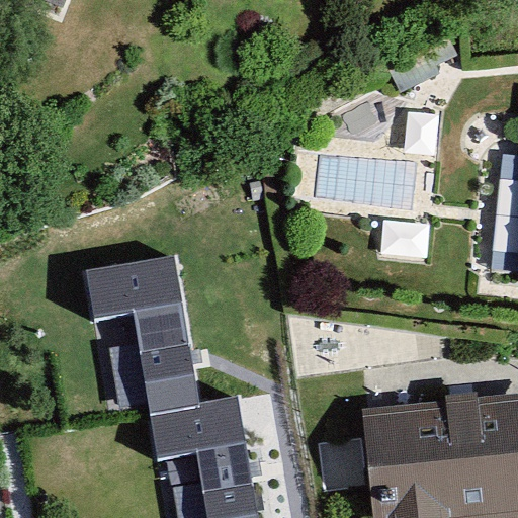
[(35,1),(67,13),(72,0),(15,0),(33,6),(35,1)]
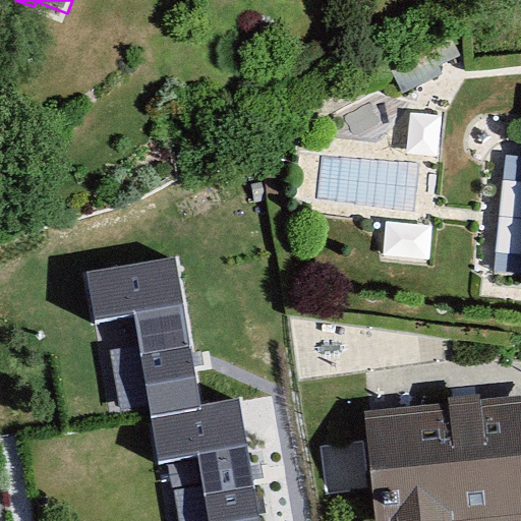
[(174,257),(88,272),(96,319),(134,312),(151,414),(199,406),(174,257)]
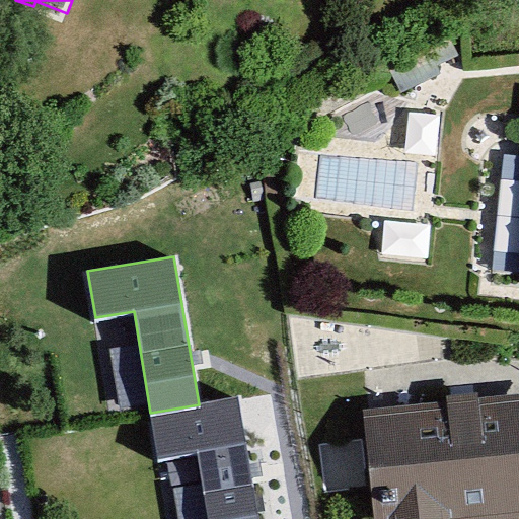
[(117,410),(142,406),(133,321),(108,323),(117,410)]
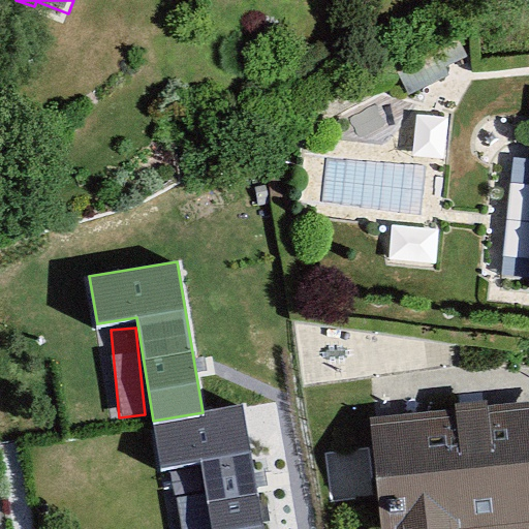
[(528,528),(528,401),(371,416),(381,528),(528,528)]
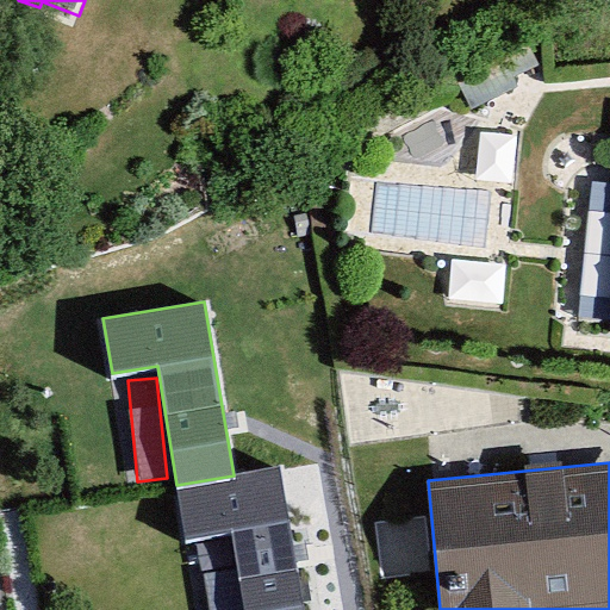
[(234,475),(176,485),(186,540),(232,533),(244,609),(303,609),(280,468),(234,475)]
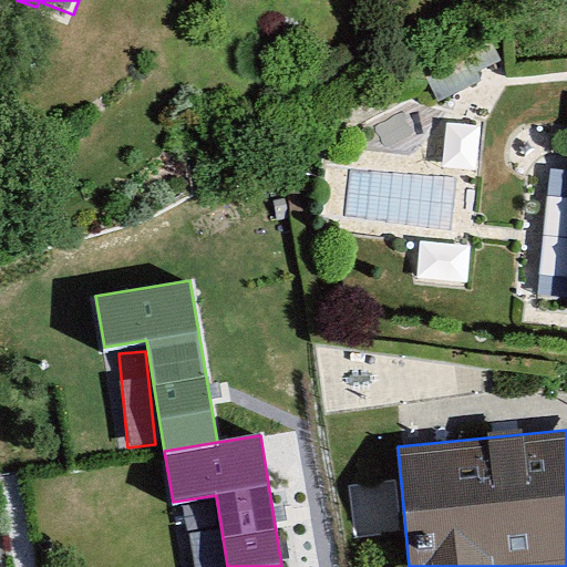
[(194,566),(222,566),(210,497),(184,502),(194,566)]
